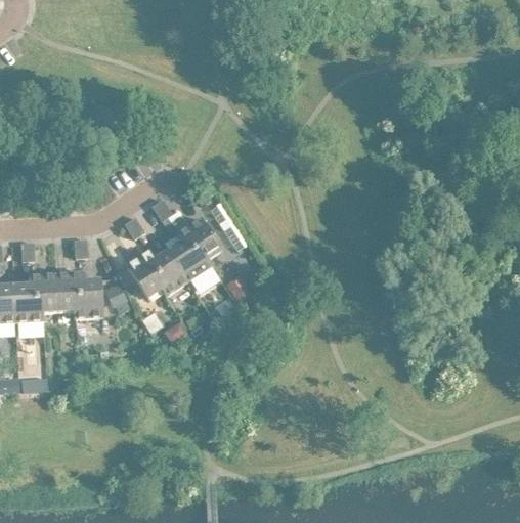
[(153,205),(158,213),(168,206),(163,199),(153,205)]
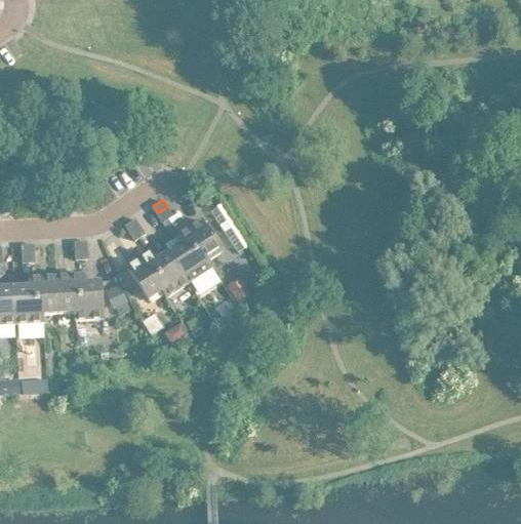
[(168,206),(158,213),(162,220),(169,216),(173,213),(168,206)]
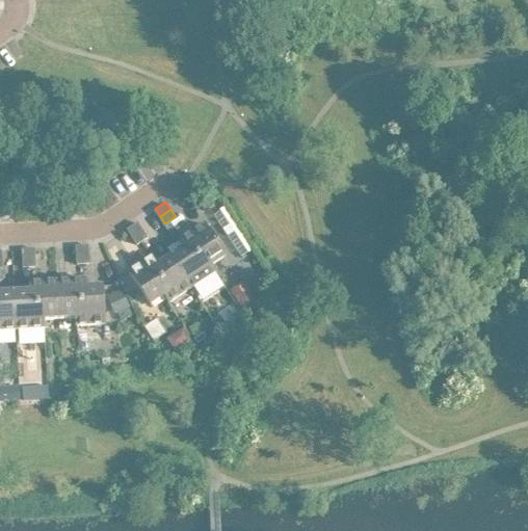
[(176,216),(172,219),(181,234),(192,228),(182,212),(176,216)]
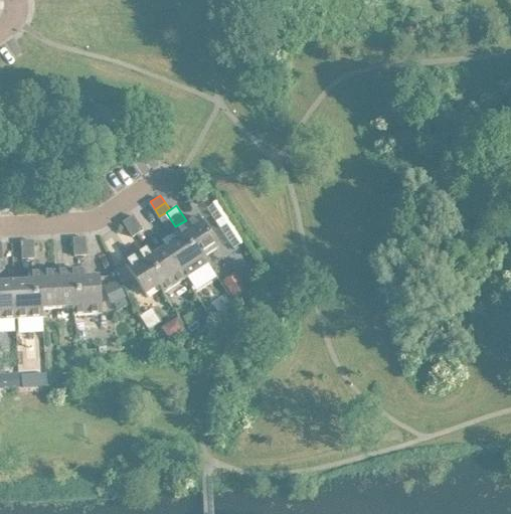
[(123,219),(128,226),(138,220),(133,212),(123,219)]
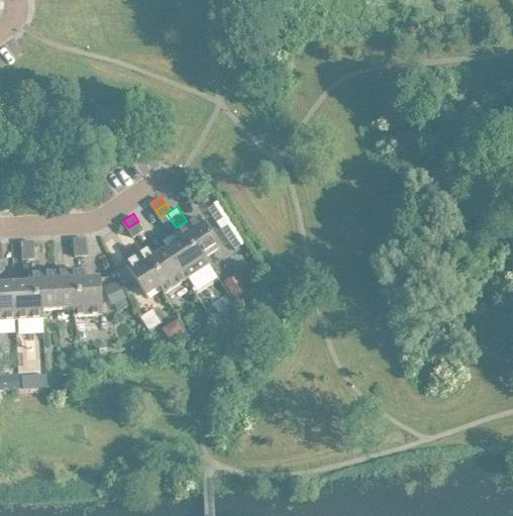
[(204,255),(205,254),(218,246),(198,215),(175,230),(179,237),(180,236),(188,248),(196,243),(204,255)]
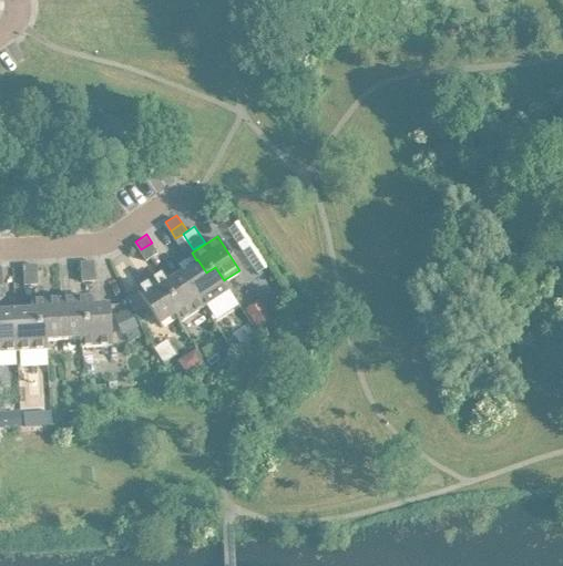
[(152,243),(141,249),(145,257),(157,250),(152,243)]
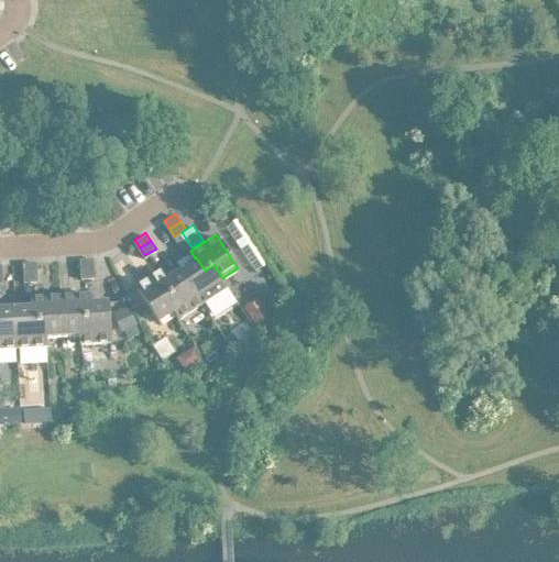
[(80,257),(80,266),(95,266),(94,256),(80,257)]
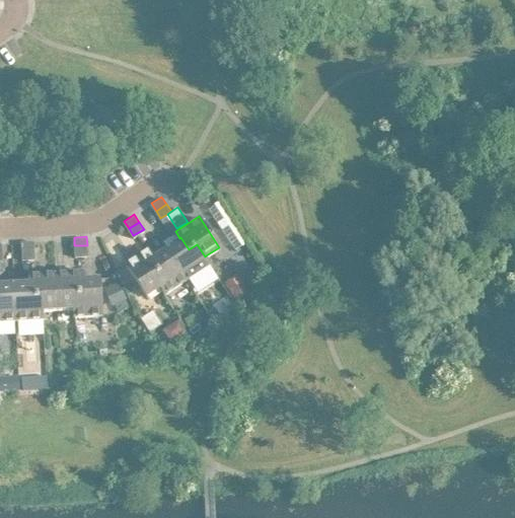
[(167,246),(188,278),(210,263),(206,255),(205,256),(197,244),(189,249),(180,237),(179,238),(167,246)]
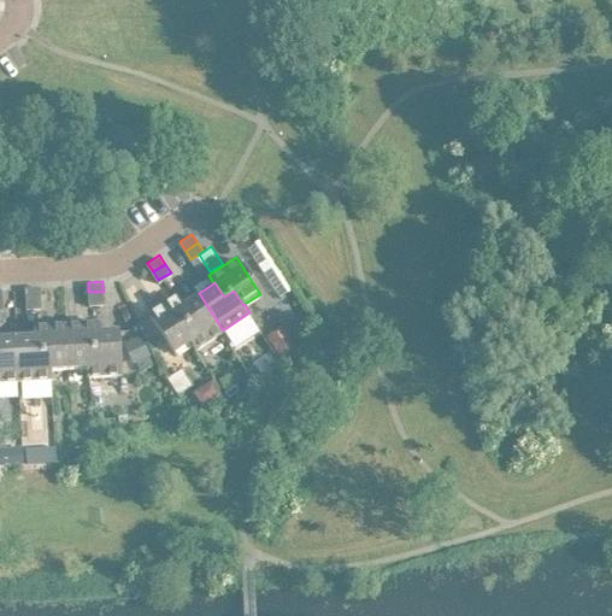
[(25,286),(25,297),(41,295),(40,285),(25,286)]
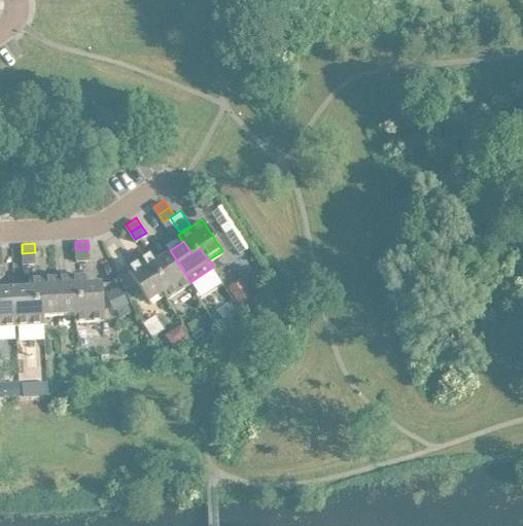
[(89,249),(75,249),(76,258),(89,257),(89,249)]
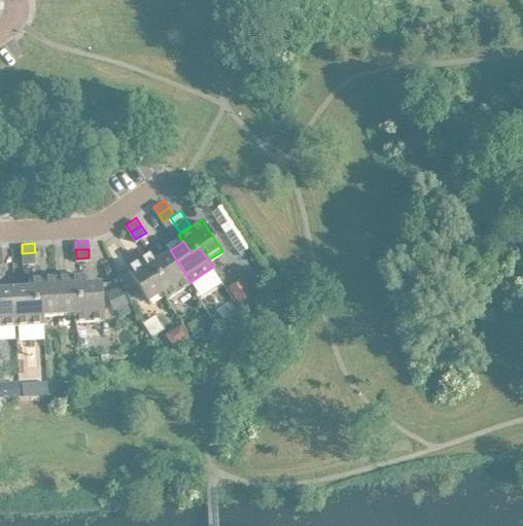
[(167,296),(190,282),(170,250),(157,258),(155,258),(164,272),(155,277),(163,289),(163,290),(167,296)]
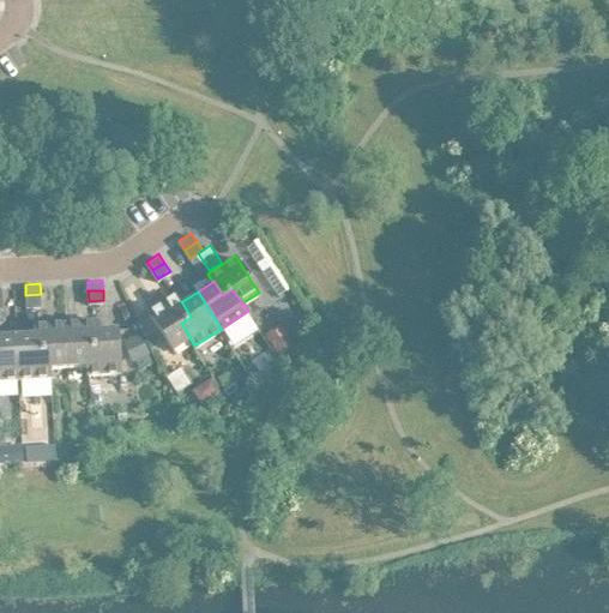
[(181,301),(182,301),(178,293),(149,311),(173,348),(190,338),(190,337),(181,323),(191,317),(181,301)]
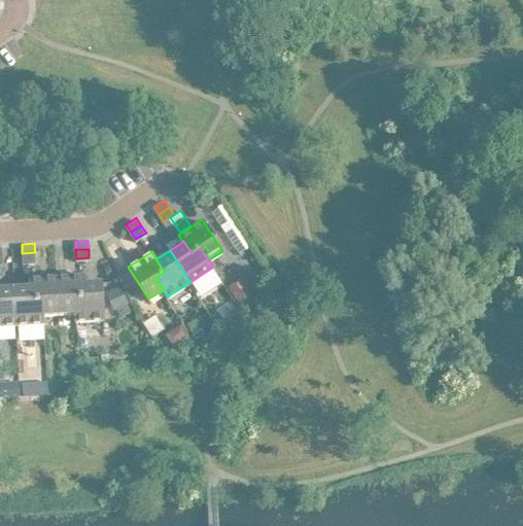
[(35,252),(22,253),(23,261),(35,261),(35,252)]
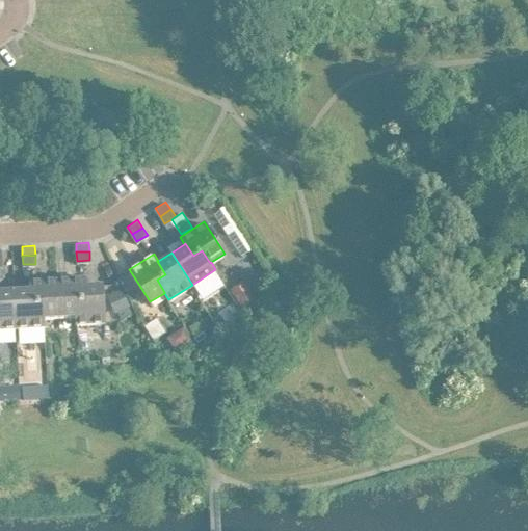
[(84,284),(85,284),(85,275),(57,277),(59,316),(75,315),(76,315),(75,299),(85,299),(84,284)]
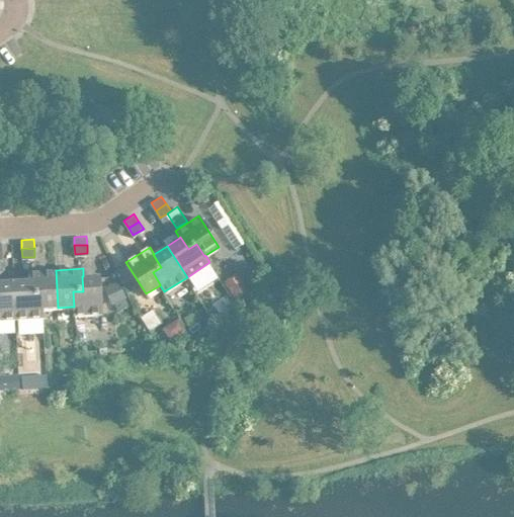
[(41,309),(43,309),(58,308),(56,270),(28,271),(29,279),(30,294),(40,293),(41,309)]
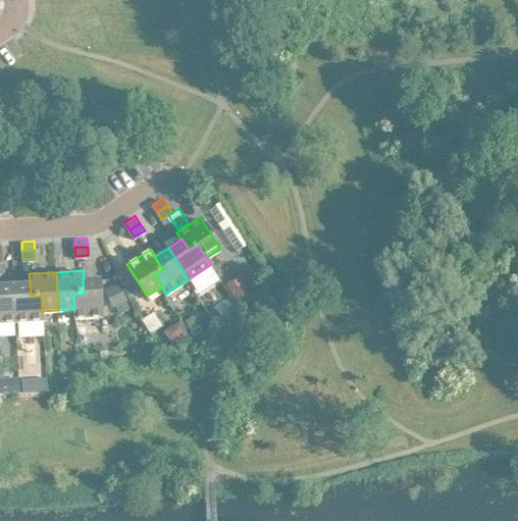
[(240,273),(225,282),(238,301),(252,292),(240,273)]
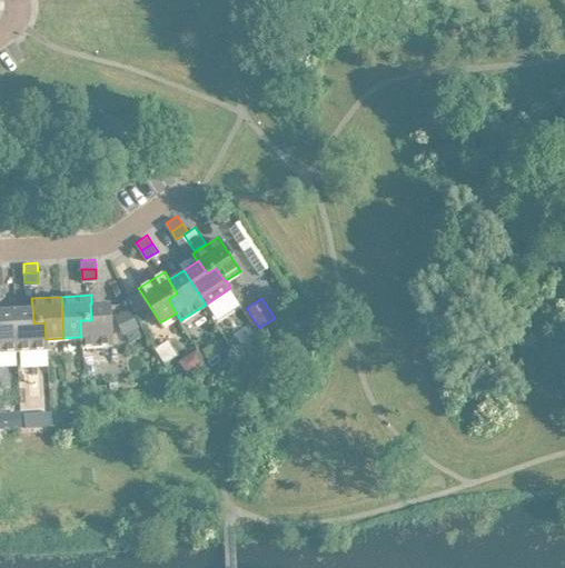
[(109,302),(91,304),(90,304),(91,320),(80,320),(81,337),(80,337),(81,346),(112,344),(109,302)]
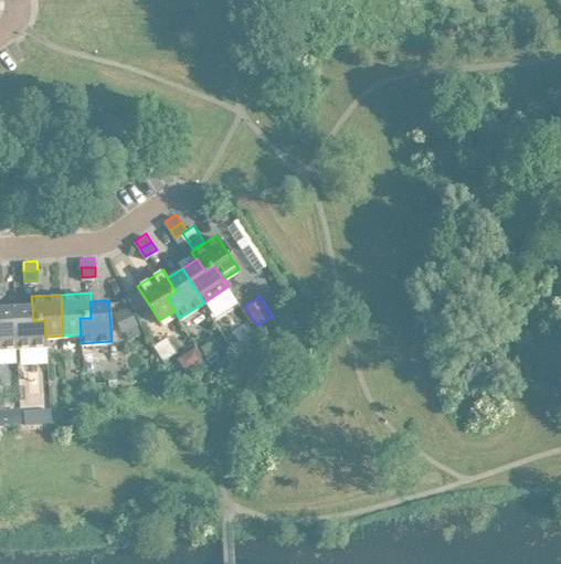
[(48,346),(46,337),(45,337),(44,320),(33,321),(32,305),(14,306),(18,347),(48,346)]
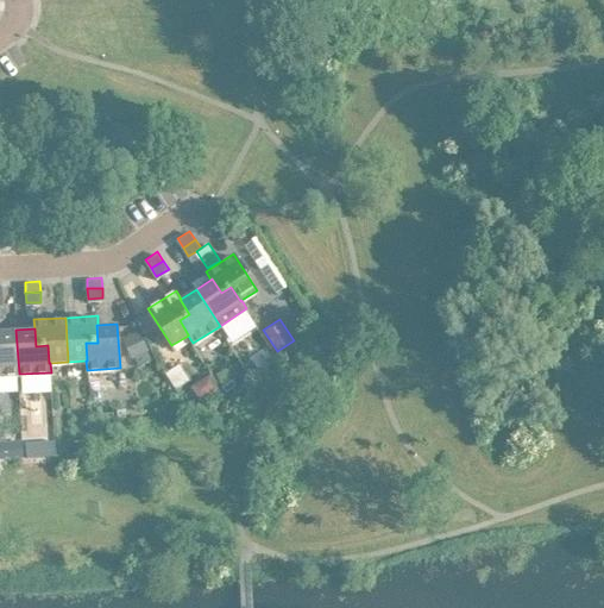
[(16,330),(0,331),(0,375),(19,374),(16,330)]
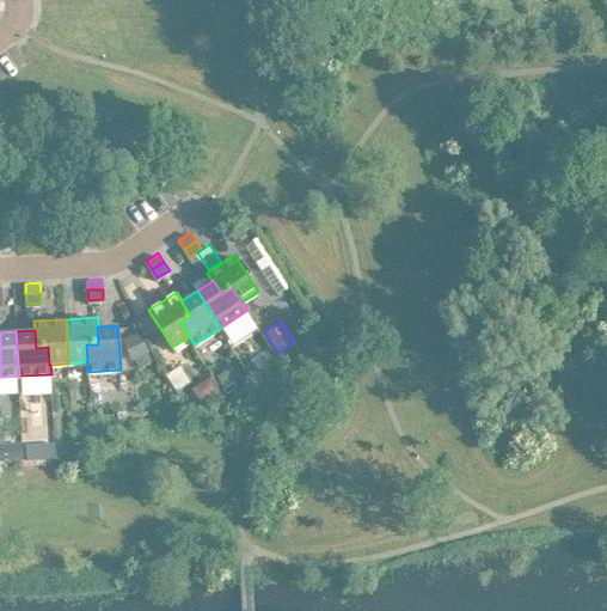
[(138,331),(126,338),(140,366),(153,359),(138,331)]
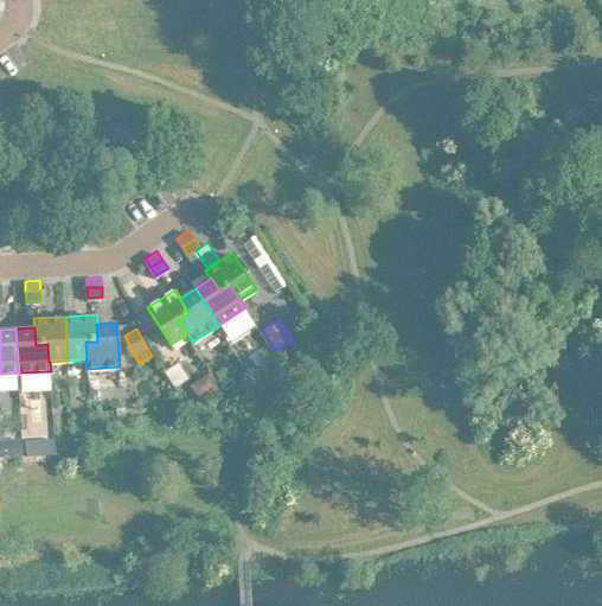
[(196,381),(196,390),(199,397),(218,383),(210,371),(196,381)]
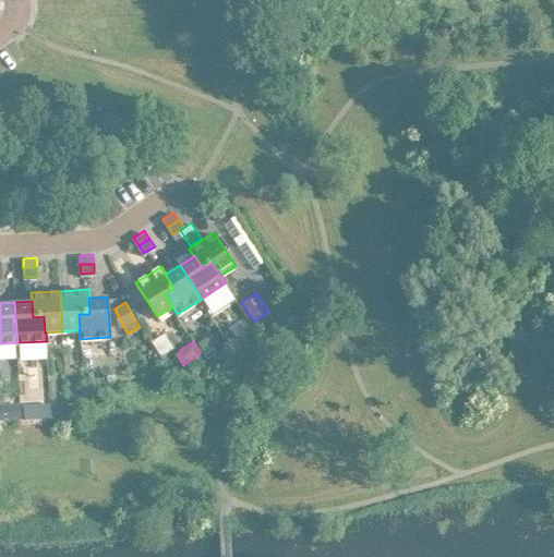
[(50,402),(37,402),(37,415),(51,415),(50,402)]
